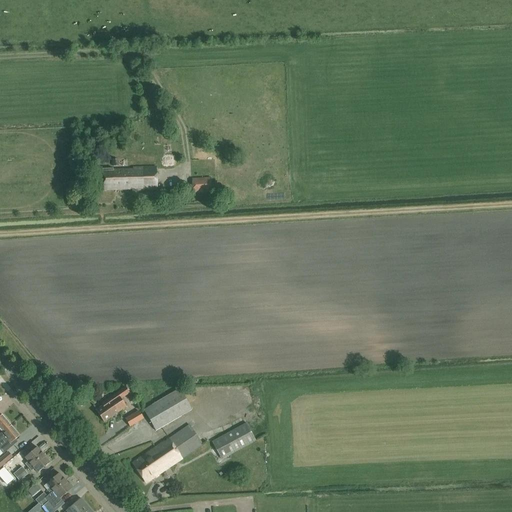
[(163,166),(173,166),(173,158),(163,158),(163,166)]
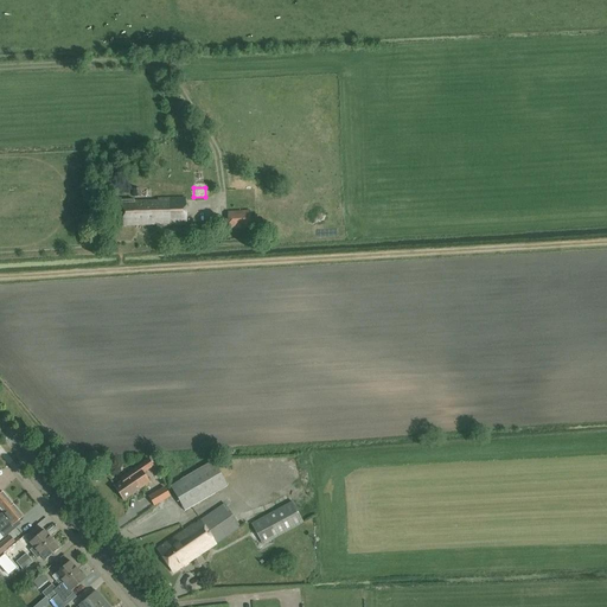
[(185,225),(184,198),(158,199),(158,202),(134,202),(134,200),(122,200),(122,224),(160,223),(160,225),(185,225)]
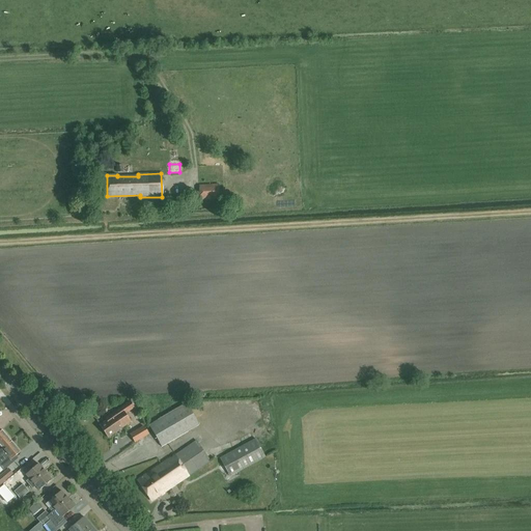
[(100,425),(108,438),(130,421),(124,413),(133,407),(129,400),(105,418),(107,420),(100,425)]
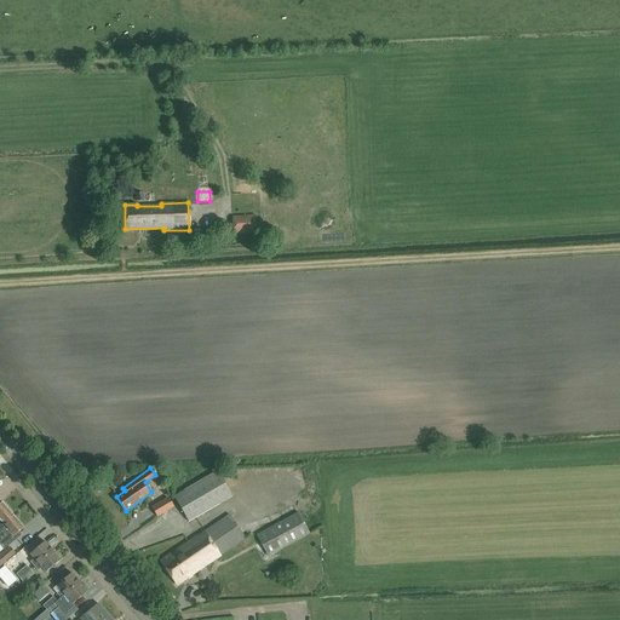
[(189,522),(233,497),(218,471),(173,497),(189,522)]
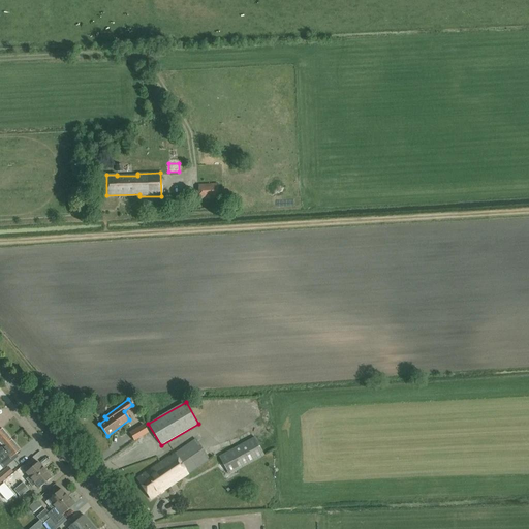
[(138,438),(148,433),(144,426),(134,431),(138,438)]
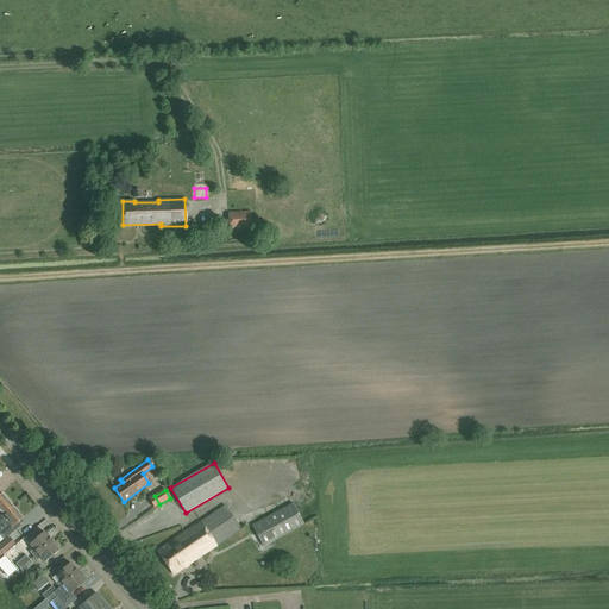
[(0,512),(2,514),(12,506),(1,493),(0,493),(0,512)]
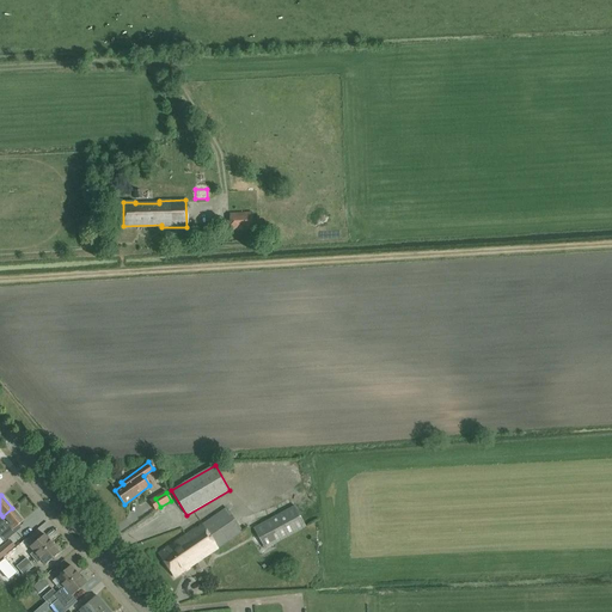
[(264,549),(306,527),(294,506),(254,527),(264,549)]
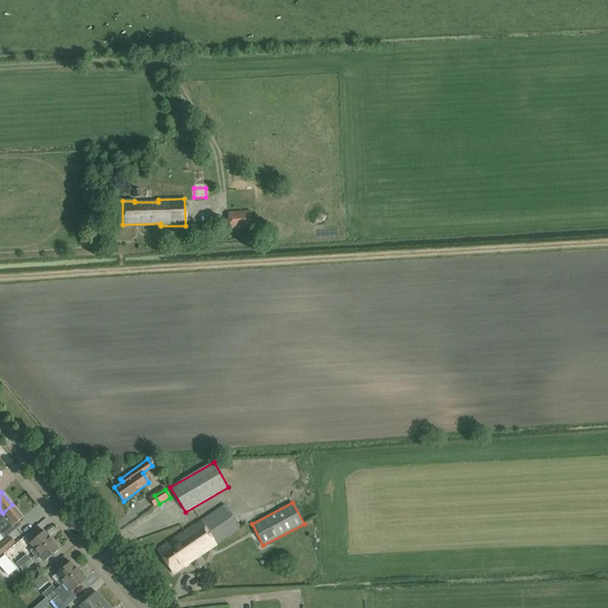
[(2,513),(0,514),(0,533),(4,538),(18,526),(16,524),(23,518),(12,505),(2,513)]
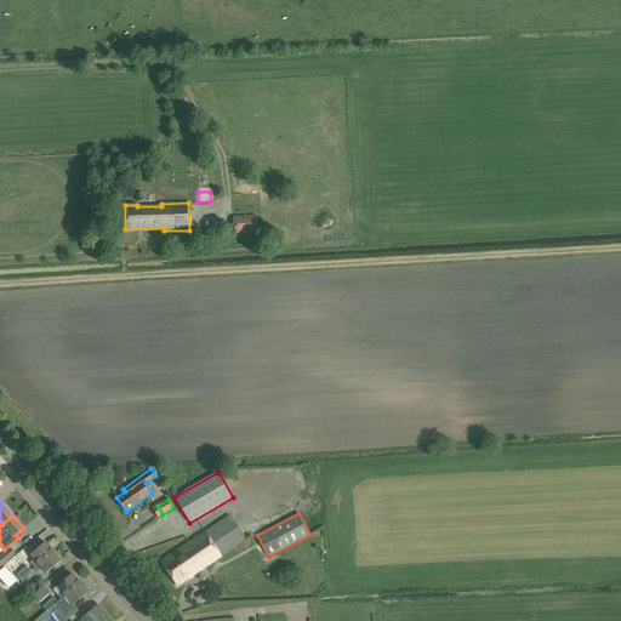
[(177,585),(245,539),(229,516),(177,551),(177,550),(160,562),(177,585)]
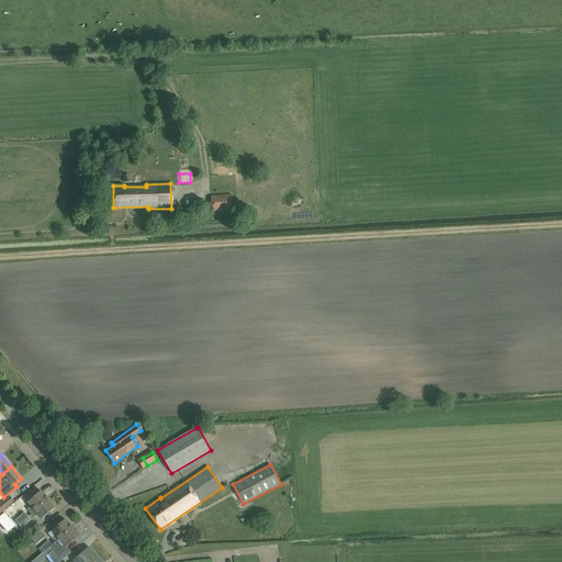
[(31,514),(47,499),(40,491),(26,502),(31,507),(27,509),(31,514)]
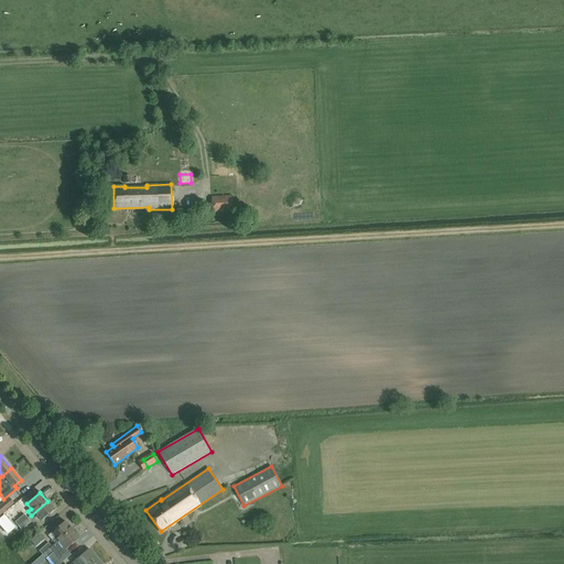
[(4,511),(13,503),(9,498),(0,505),(0,513),(0,514),(4,511)]
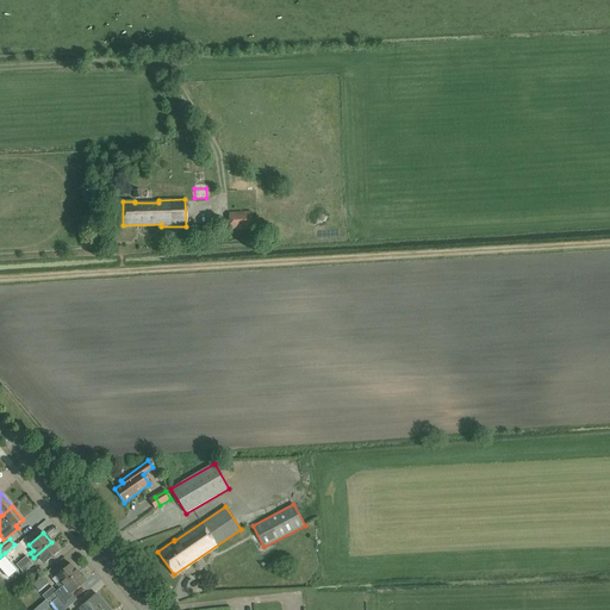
[(51,542),(33,558),(37,562),(41,559),(44,564),(60,552),(51,542)]
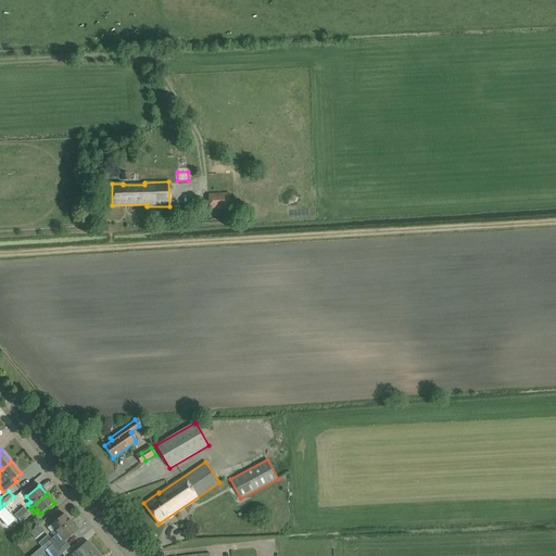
[(17,519),(27,510),(24,507),(14,515),(17,519)]
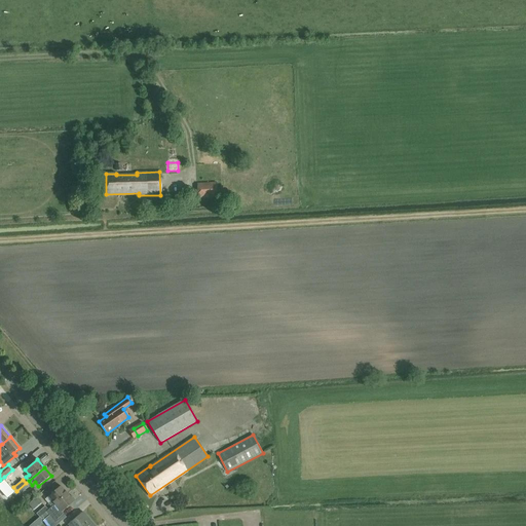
[(26,483),(16,491),(20,494),(29,487),(26,483)]
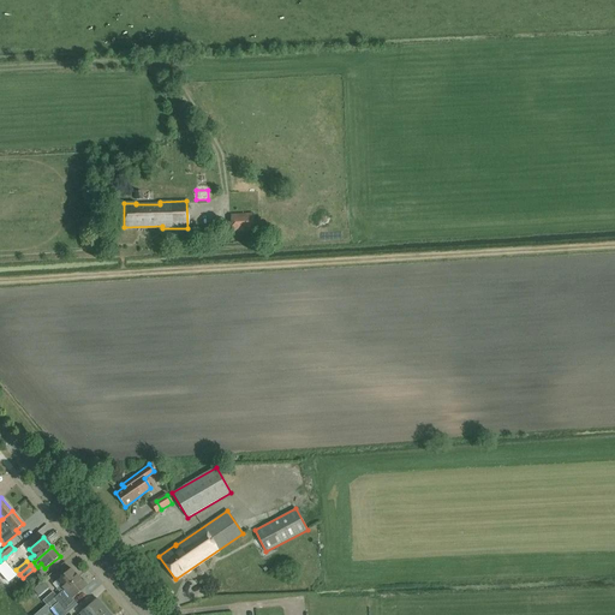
[(55,580),(57,581),(60,586),(57,589),(60,593),(78,578),(70,568),(55,580)]
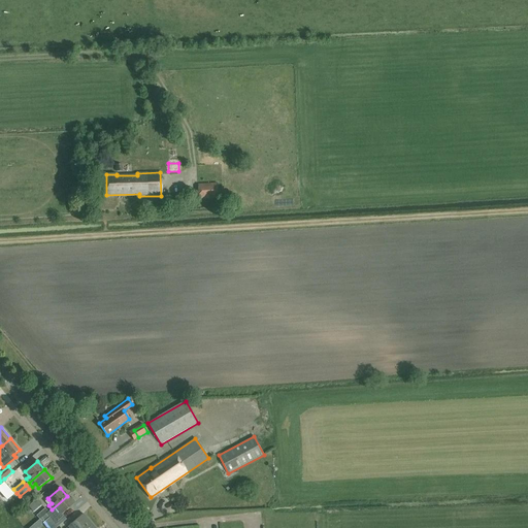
[(62,515),(73,504),(67,496),(52,509),(48,512),(39,519),(39,520),(42,523),(50,518),(56,525),(64,518),(62,515)]
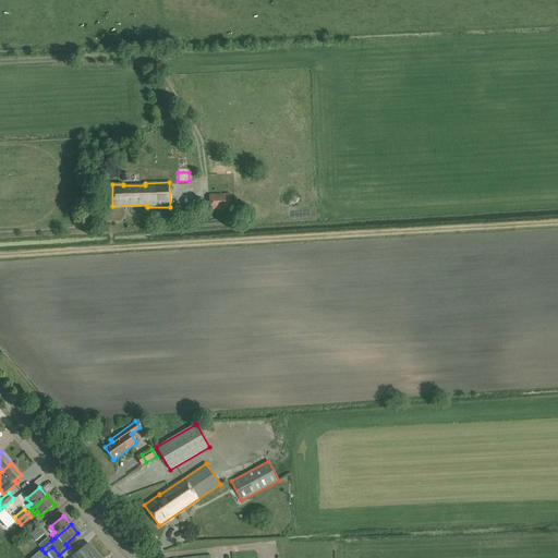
[(48,537),(38,545),(41,548),(51,541),(48,537)]
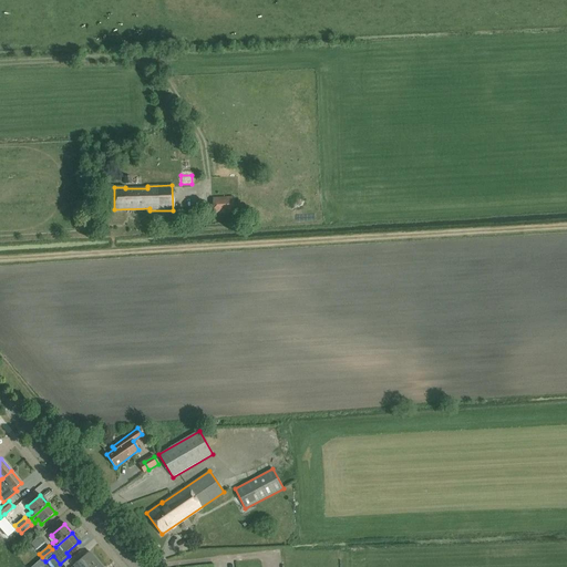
[(92,566),(99,563),(89,552),(73,566),(92,566)]
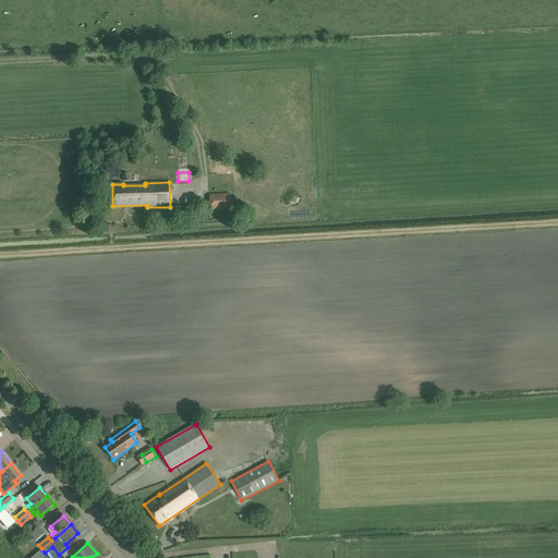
[(41,548),(33,556),(34,557),(38,557),(45,553),(41,549),(41,548)]
